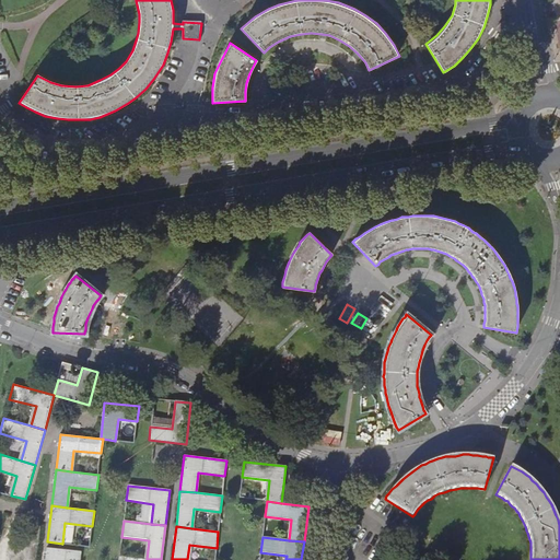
[(80,559),(81,551),(47,548),(45,559),(80,559)]
